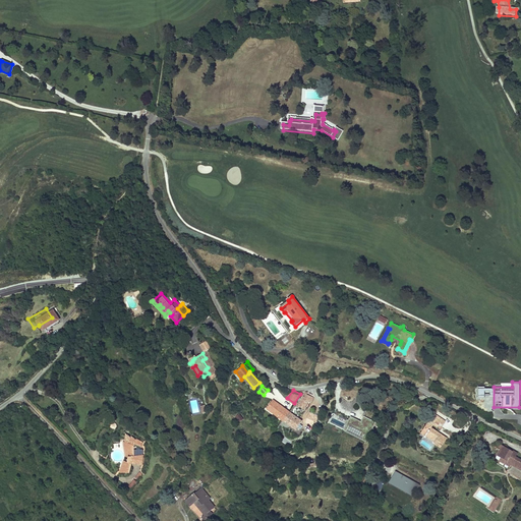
[(304,408),(308,401),(311,402),(314,396),(304,392),(300,402),(298,401),(296,404),(304,408)]
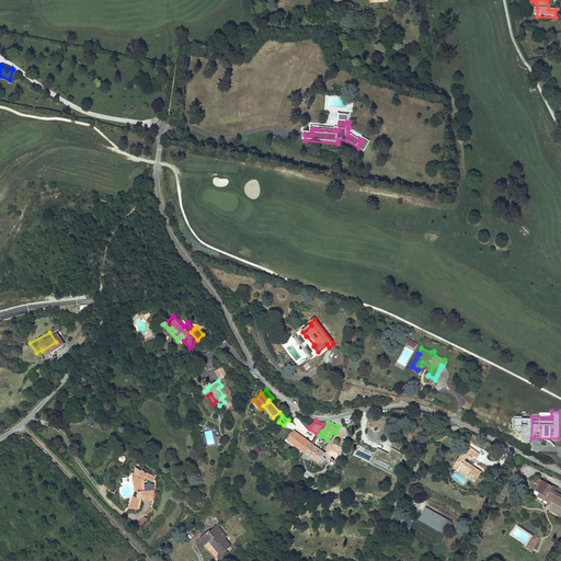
[(287,439),(306,451),(312,443),(295,430),(287,439)]
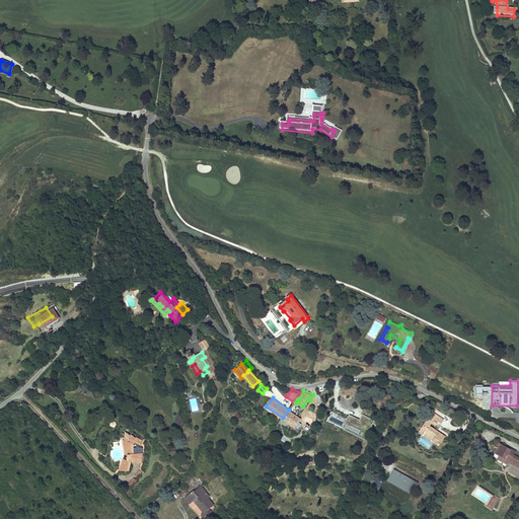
[(289,410),(283,418),(291,425),(290,426),(293,428),(294,426),(295,427),(302,419),(289,410)]
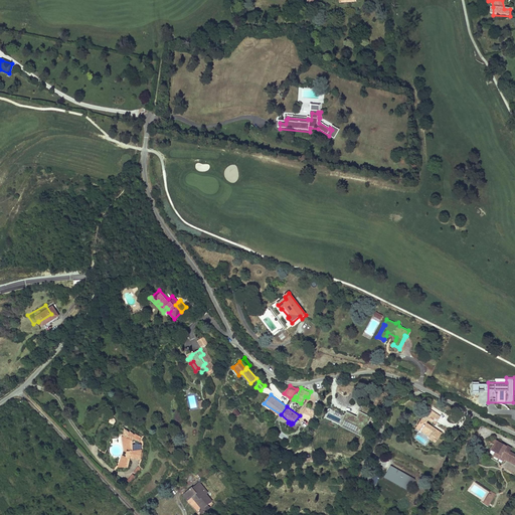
[(314,415),(317,410),(307,406),(304,411),(314,415)]
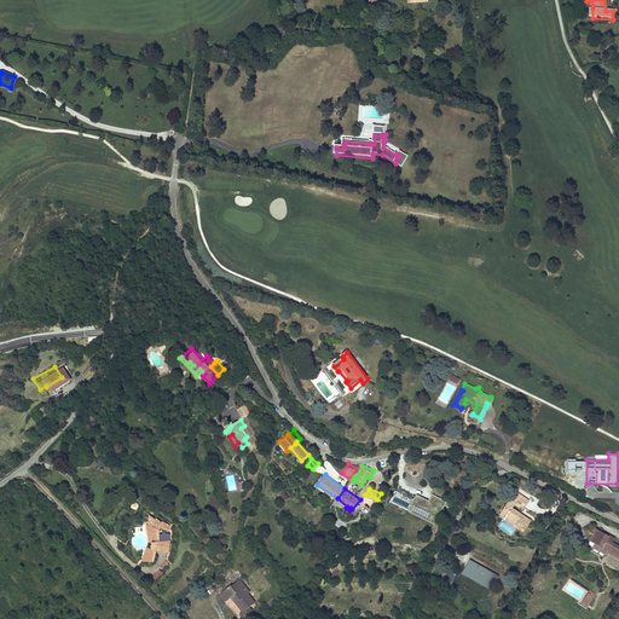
[(285,502),(290,496),(283,491),(279,496),(285,502)]
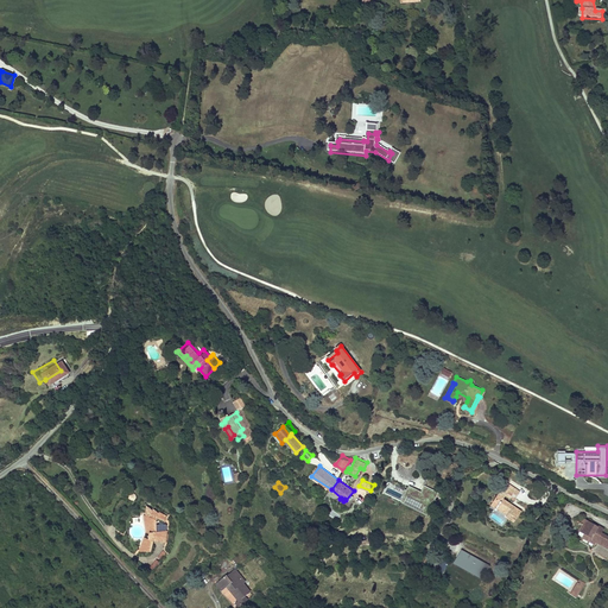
[(420,487),(413,485),(405,502),(429,514),(435,504),(417,494),(420,487)]
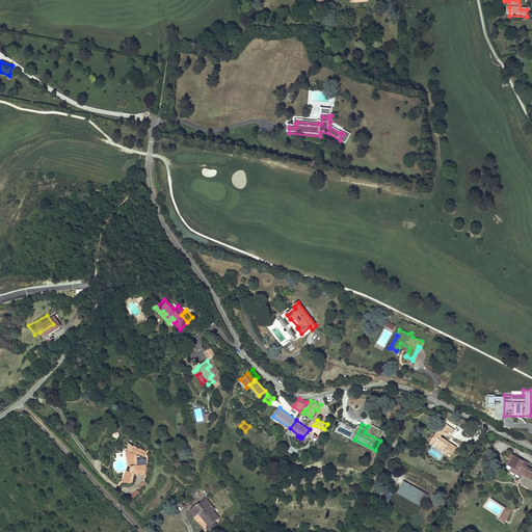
[(447,436),(451,430),(443,424),(437,431),(443,433),(447,436)]
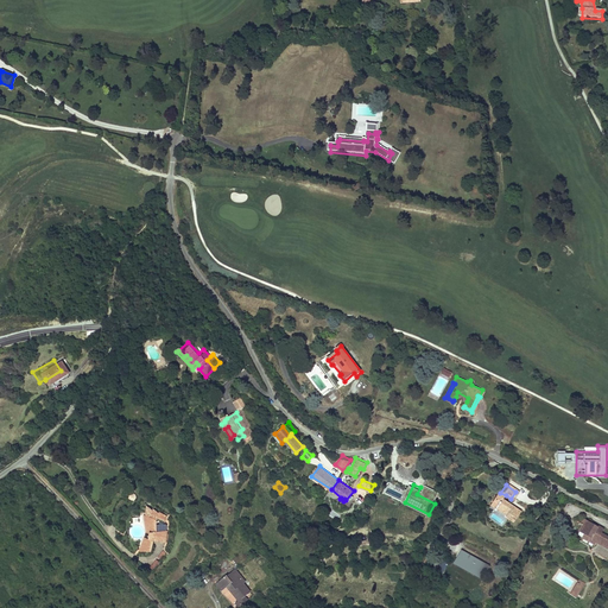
[(380,488),(372,493),(378,501),(385,496),(380,488)]
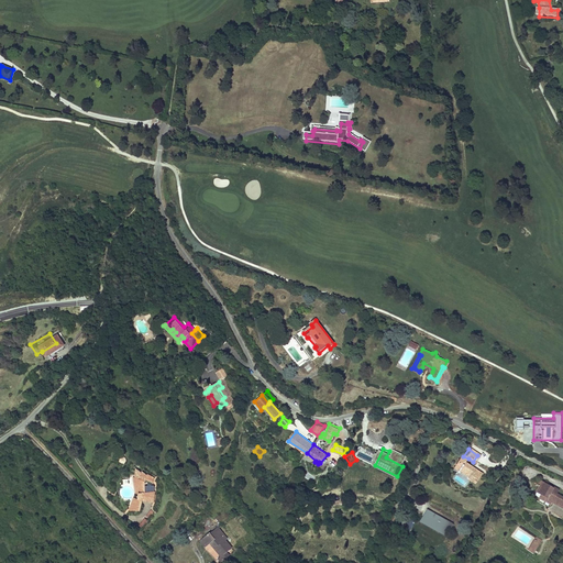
[(460,461),(454,470),(470,479),(467,482),(473,486),(477,479),(478,481),(482,476),(460,461)]
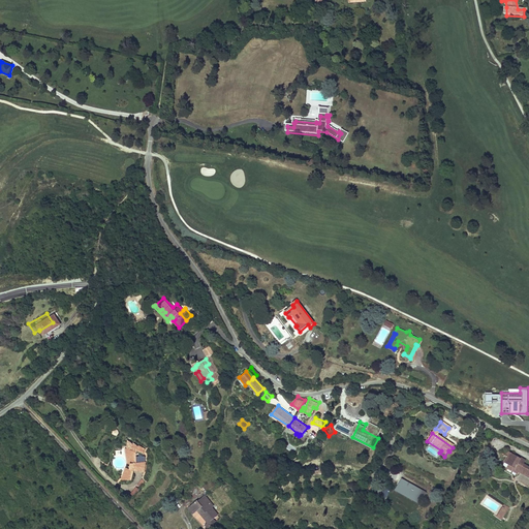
[(143,474),(144,459),(141,459),(142,457),(144,453),(137,448),(136,449),(132,446),(131,447),(127,444),(126,452),(126,467),(128,466),(128,469),(129,469),(129,472),(128,472),(125,470),(122,479),(127,481),(127,484),(130,483),(131,477),(130,476),(132,472),(135,473),(143,474)]
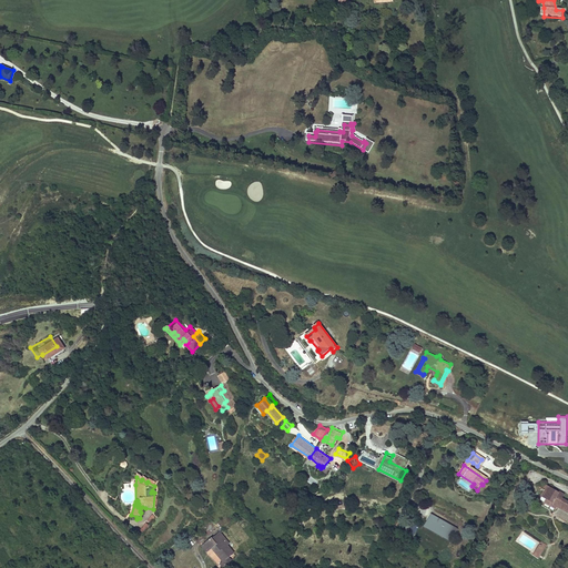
[(543,492),(537,500),(555,511),(557,508),(556,507),(557,506),(565,510),(564,513),(567,515),(567,504),(560,499),(563,496),(557,493),(556,496),(549,492),(550,489),(544,486),(540,490),(543,492)]
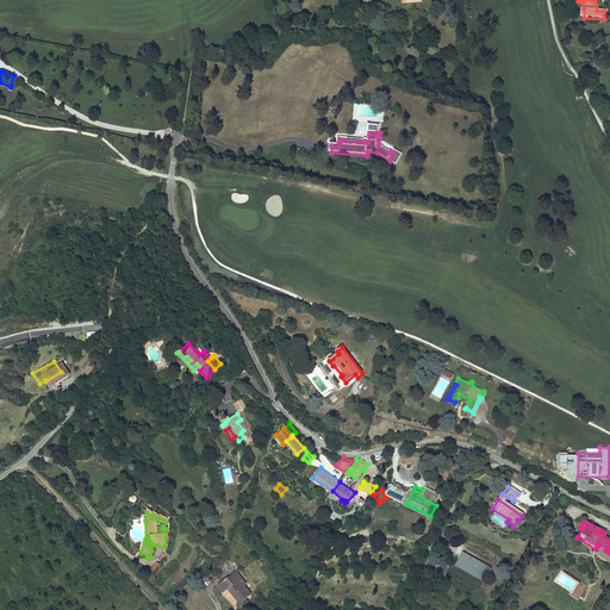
[(242,553),(234,560),(238,567),(247,560),(242,553)]
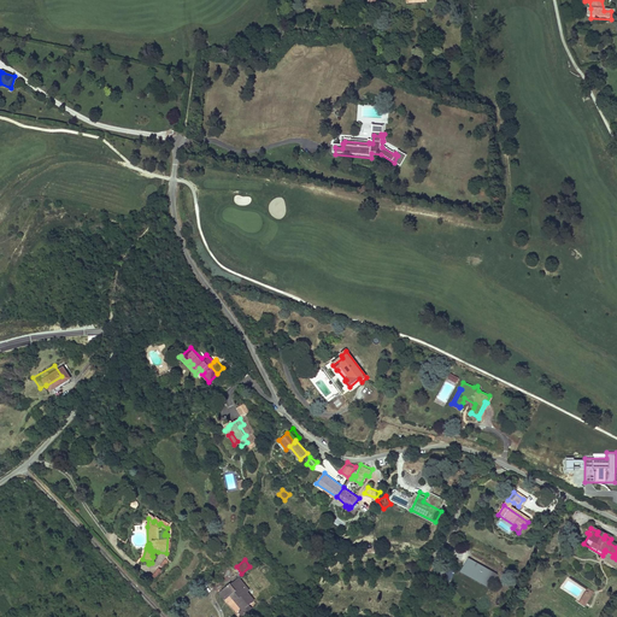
[(165,571),(171,565),(165,560),(160,565),(165,571)]
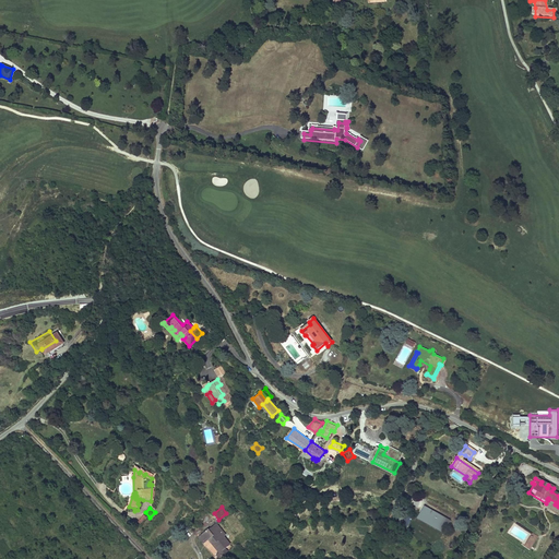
[(431,513),(424,509),(420,514),(420,515),(417,521),(425,524),(426,522),(437,528),(436,531),(441,534),(447,523),(442,520),(441,521),(438,519),(438,518),(435,515),(435,516),(430,514),(431,513)]
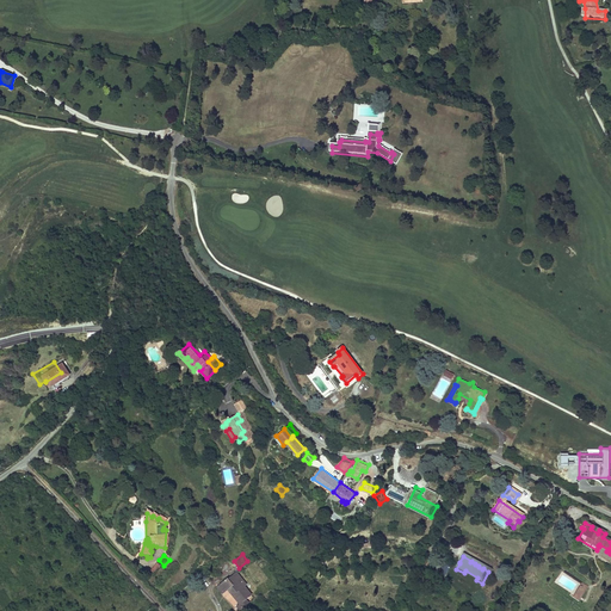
[(156,576),(164,569),(156,563),(149,571),(156,576)]
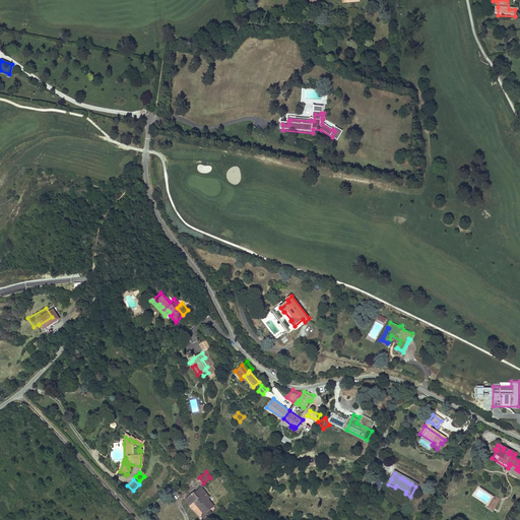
[(378,492),(382,484),(377,482),(373,489),(378,492)]
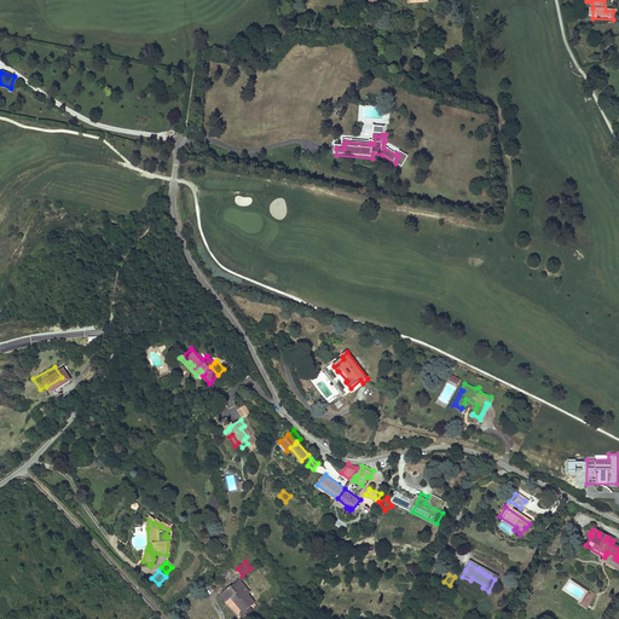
[(484,585),(472,578),(470,580),(482,588),(484,585)]
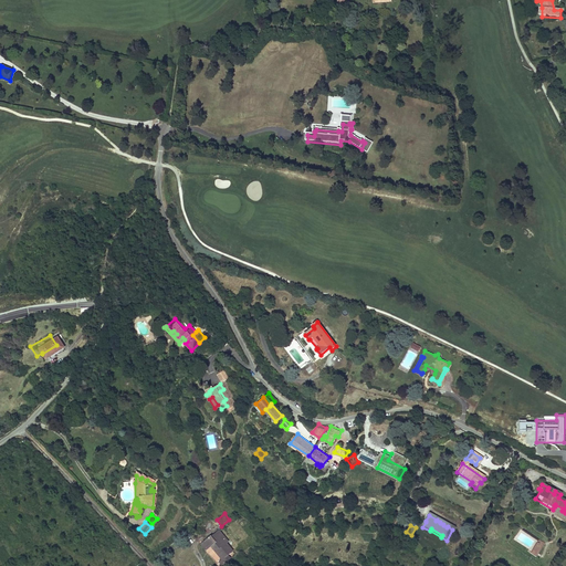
[(221,559),(223,564),(230,558),(227,555),(232,551),(226,543),(227,542),(218,531),(213,534),(215,536),(212,538),(210,536),(210,535),(201,543),(207,549),(210,546),(221,559)]
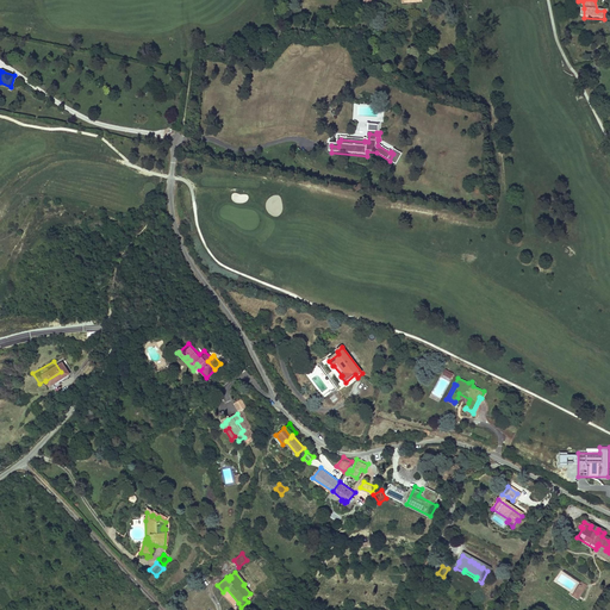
[(580,595),(587,584),(583,580),(576,591),(580,595)]
